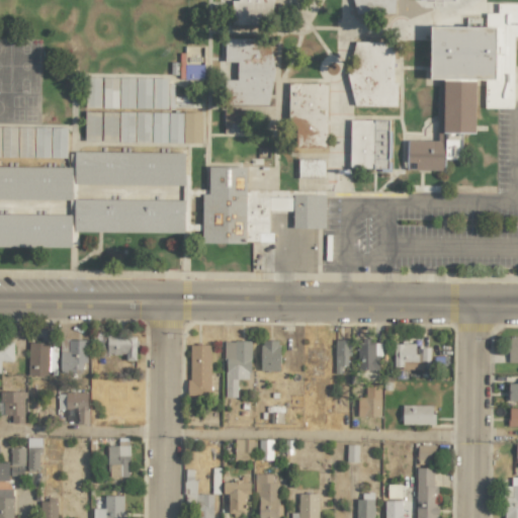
[(265,24),(265,14),(271,14),(271,0),(266,0),(237,0),(238,0),(231,0),(230,23),(265,24)]
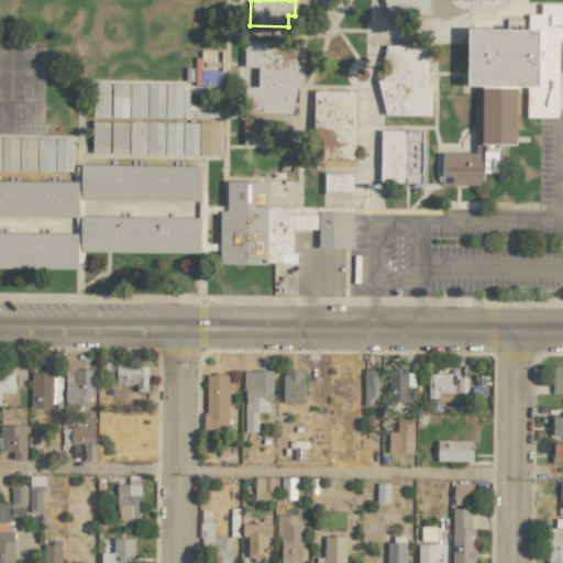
[(428,0),(382,0),(383,14),(429,15),(428,0)]
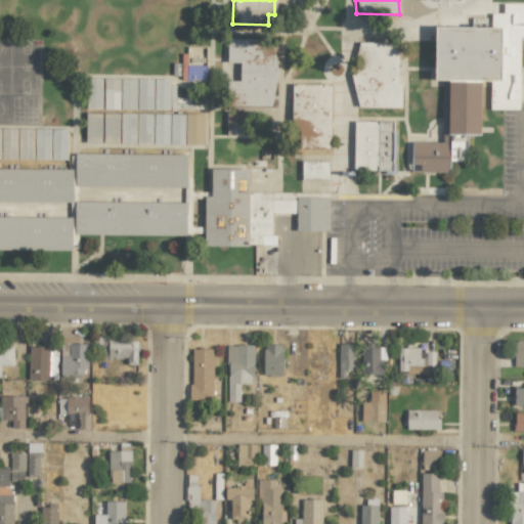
[(435,27),(435,80),(443,80),(442,142),(411,142),(410,164),(420,164),(420,172),(449,172),(449,134),(480,134),(480,81),(489,81),(489,110),(519,110),(519,36),(523,36),(523,3),(503,4),(503,13),(490,13),(490,27),(435,27)]
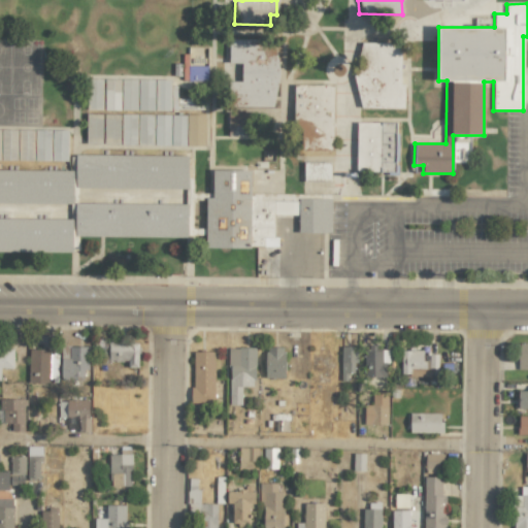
[(276,106),(277,40),(229,39),(229,63),(241,63),(241,81),(229,81),(228,106),(276,106)]
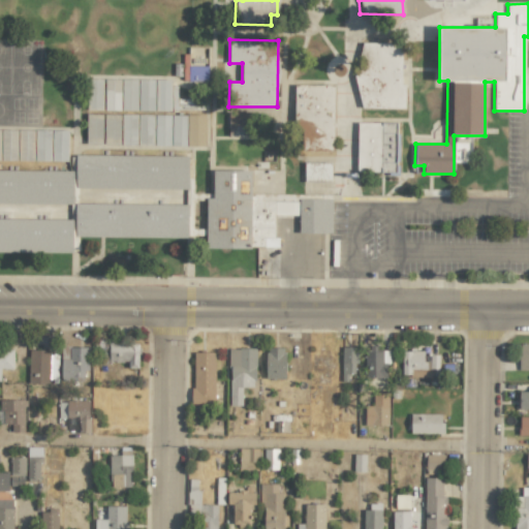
[(403,109),(402,42),(360,42),(360,73),(358,73),(358,109),(403,109)]
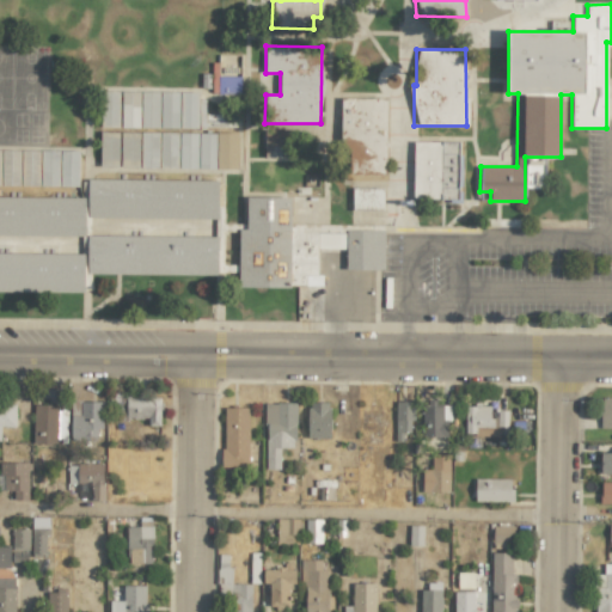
[(240,93),(242,75),(232,74),(232,65),(212,65),(212,93),(240,93)]
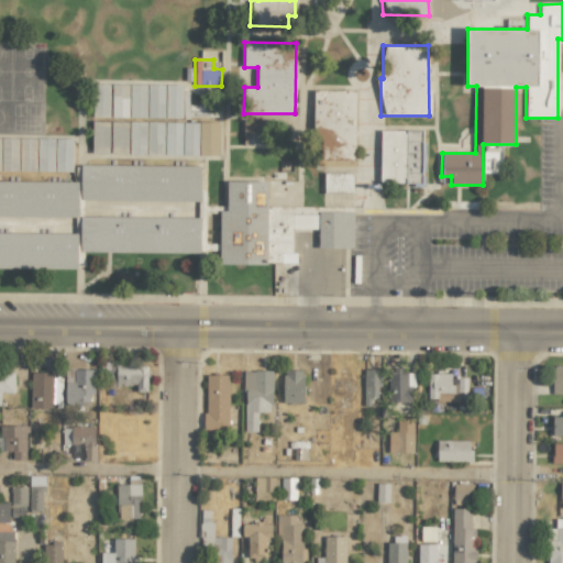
[(109,85),(92,84),(91,117),(109,118),(109,85)]
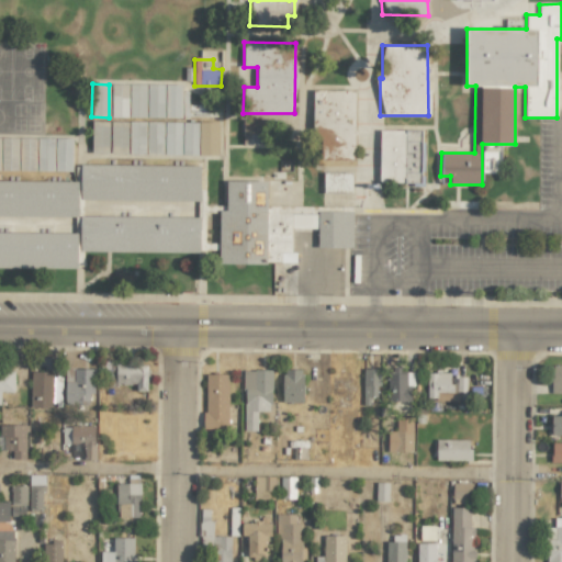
[(111,117),(127,116),(127,83),(111,85),(111,117)]
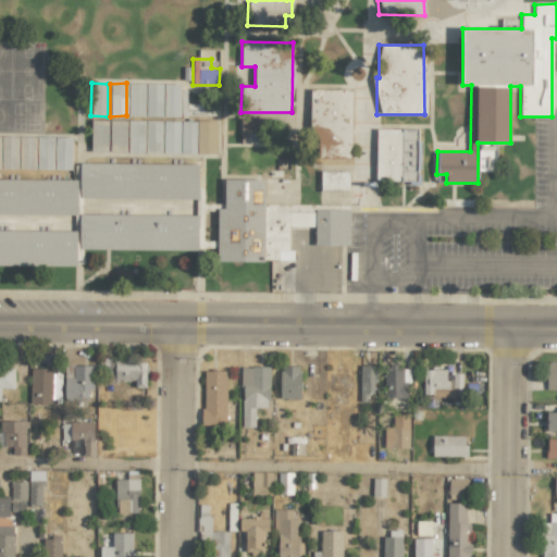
[(144,116),(145,84),(128,83),(127,116),(144,116)]
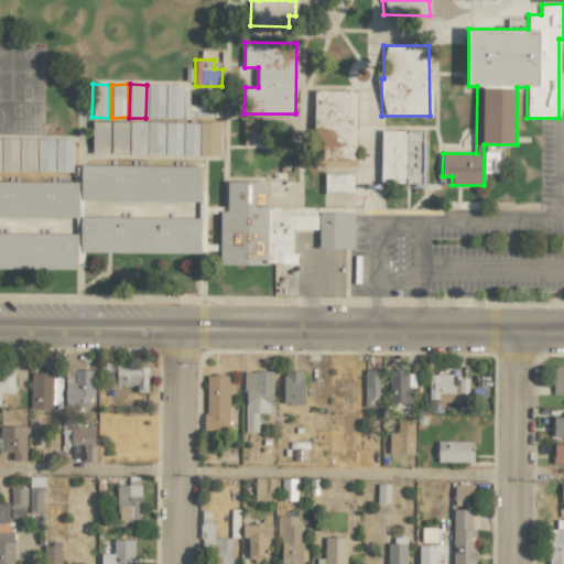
[(164,118),(164,85),(148,85),(148,118),(164,118)]
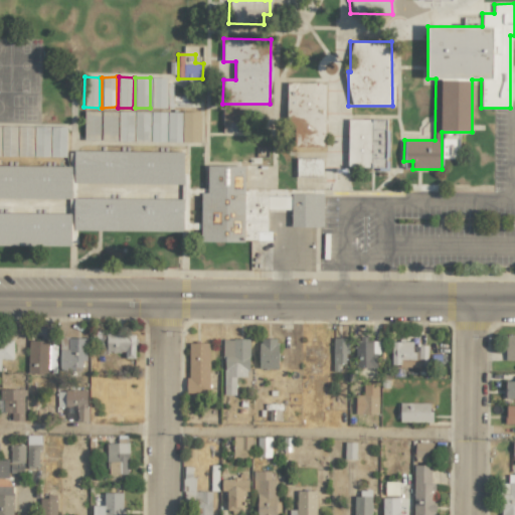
[(151,108),(165,108),(167,77),(152,77),(151,108)]
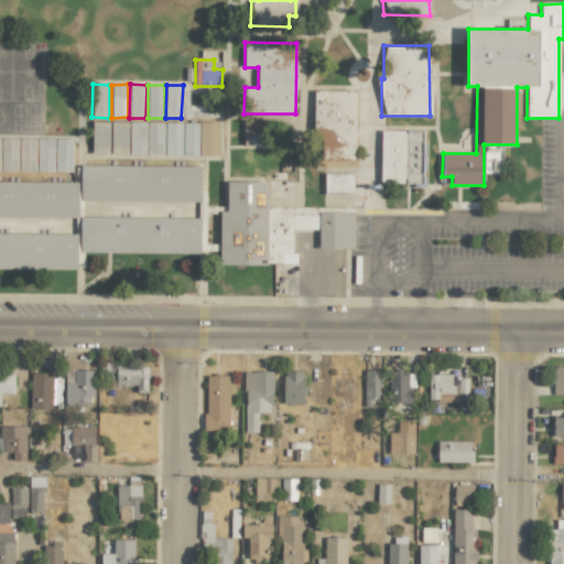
[(356,90),(316,90),(316,159),(356,160),(356,90)]
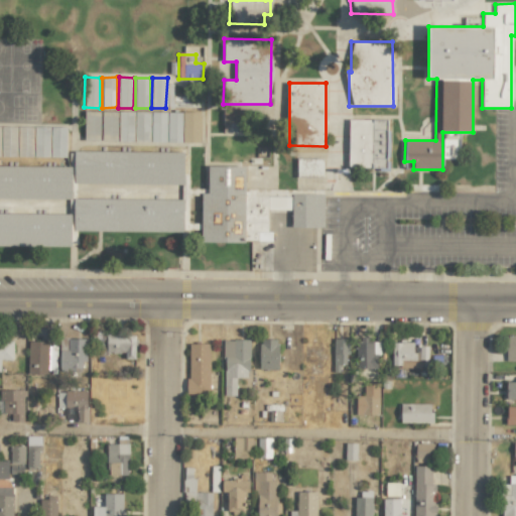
[(223,132),(251,133),(251,110),(223,110),(223,132)]
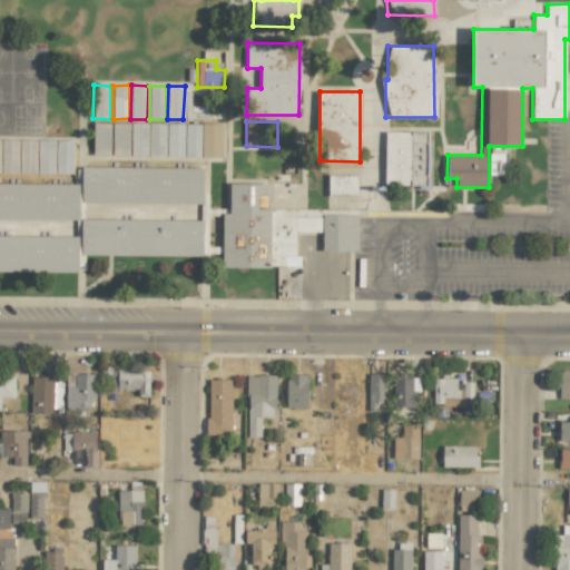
[(92,155),(109,155),(110,124),(94,123),(92,155)]
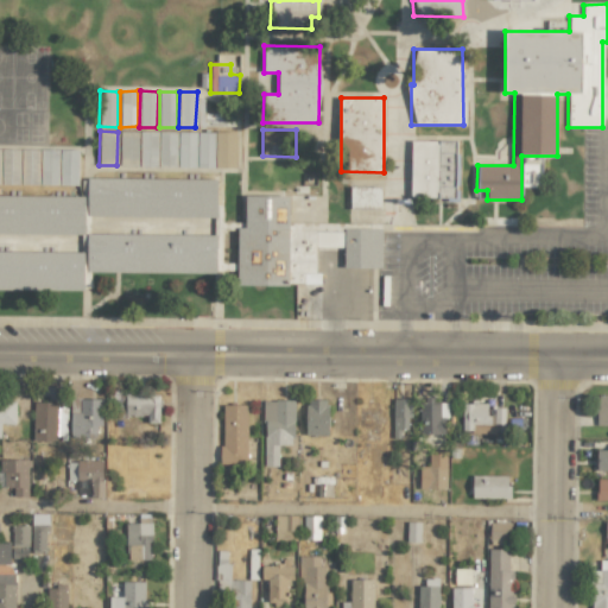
[(120,165),(138,165),(137,131),(119,132),(120,165)]
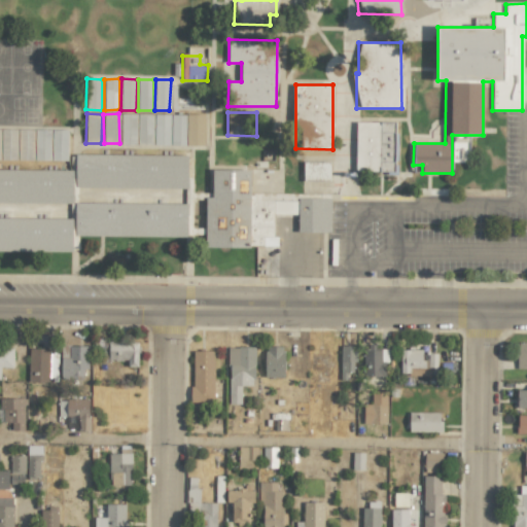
[(136,143),(136,113),(120,114),(120,143),(136,143)]
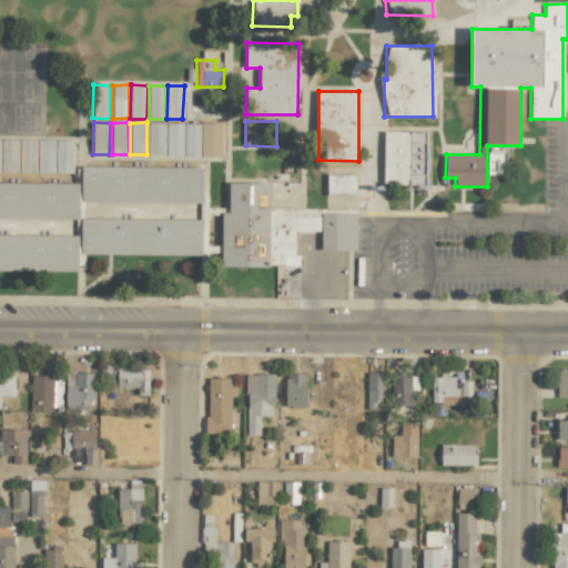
[(148,154),(164,154),(165,123),(149,123),(148,154)]
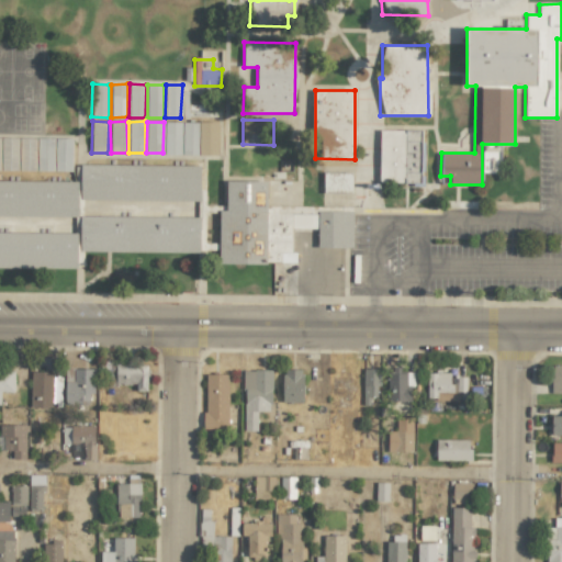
[(217,123),(165,122),(164,155),(217,156),(217,123)]
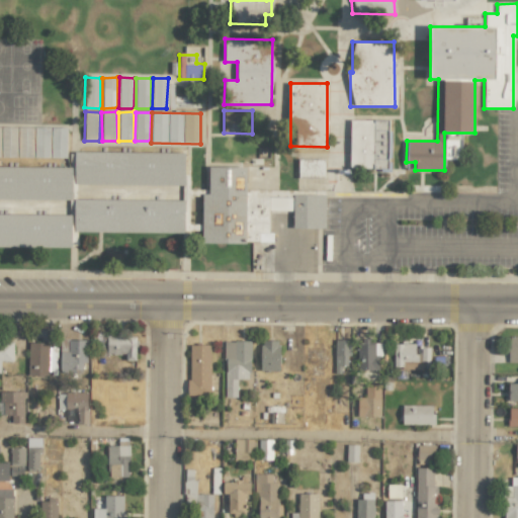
[(350,119),(349,169),(390,170),(391,120),(350,119)]
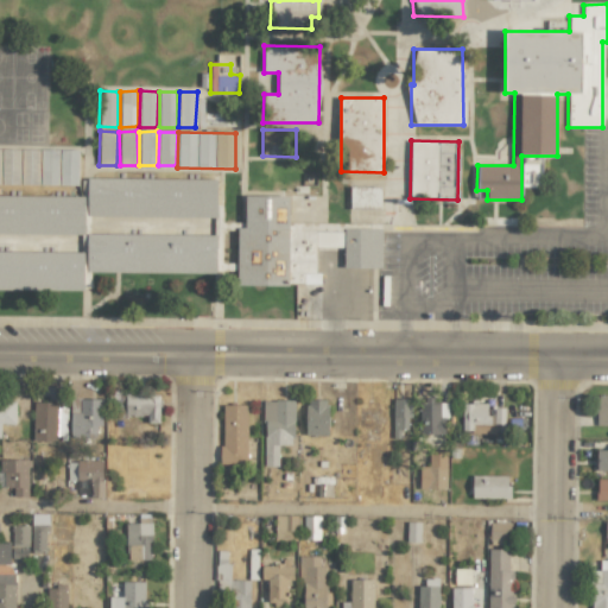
[(19,149),(1,149),(0,184),(19,185),(19,149)]
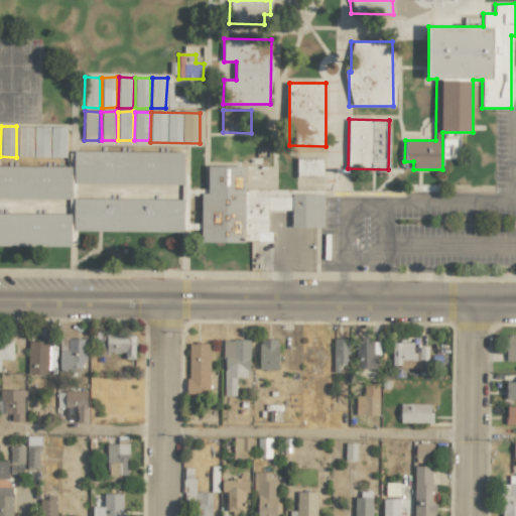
[(32,156),(33,127),(17,126),(17,156),(32,156)]
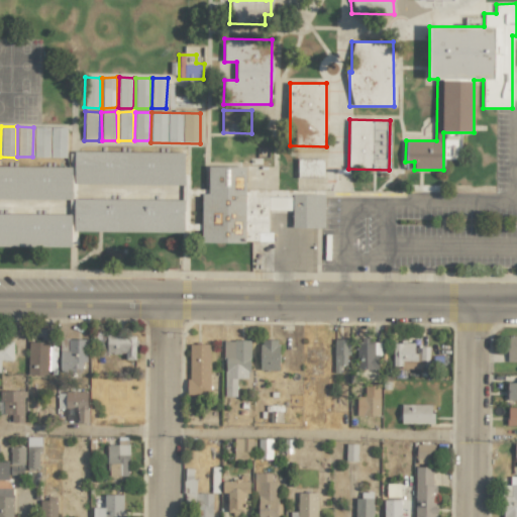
[(33,157),(48,158),(49,127),(34,126),(33,157)]
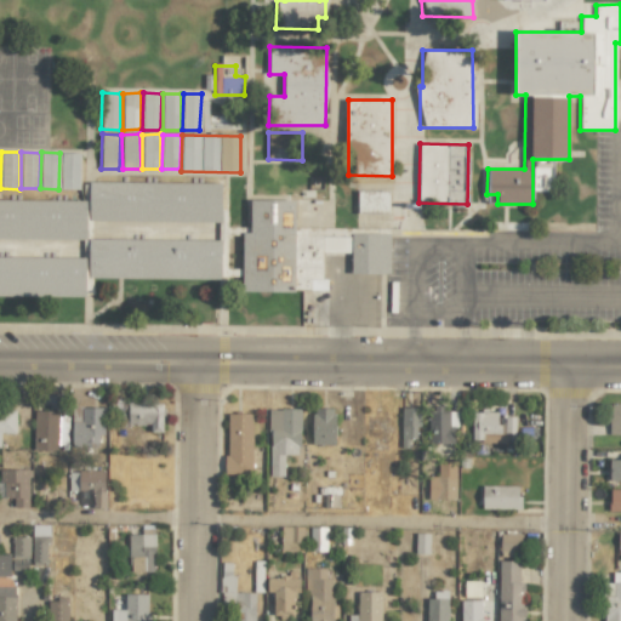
[(80,153),(61,153),(61,188),(79,189),(80,153)]
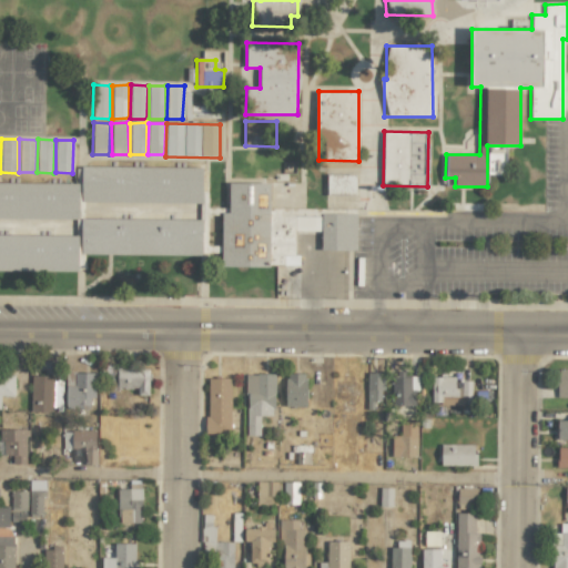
[(80,202),(202,203),(202,168),(81,165),(80,202)]
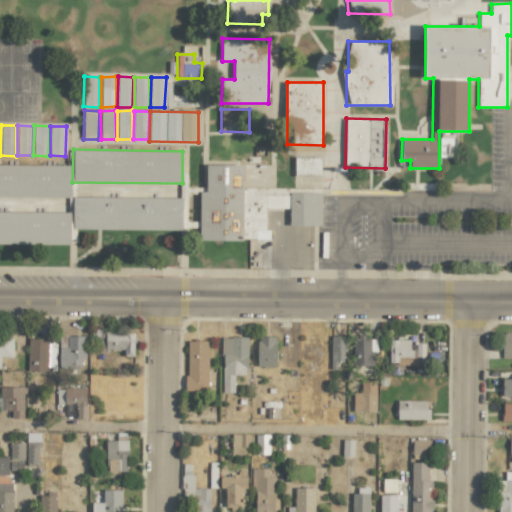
[(320,157),(295,157),(295,175),(320,175),(320,157)]
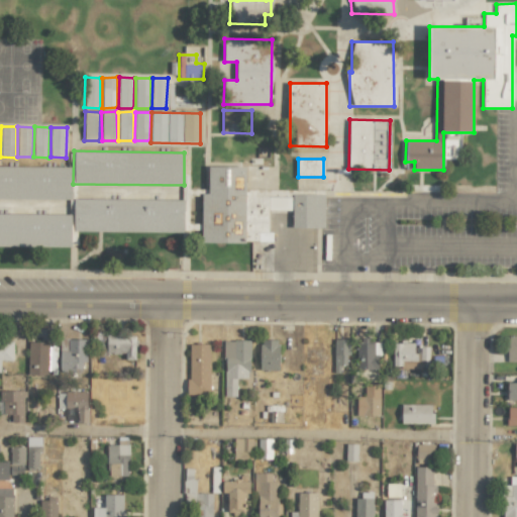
[(0,166),(0,198),(72,200),(72,168),(0,166)]
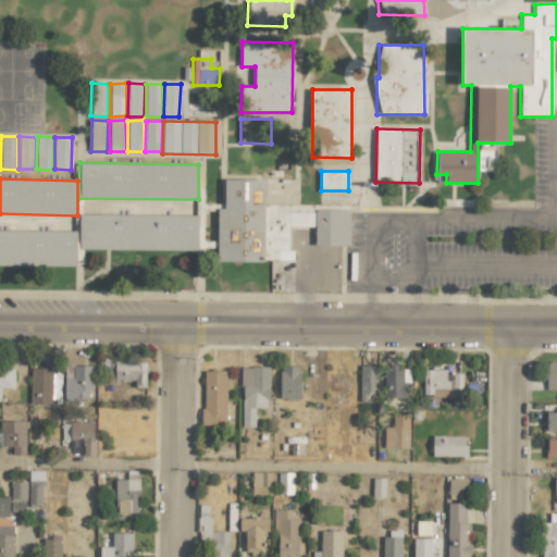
[(217,261),(293,261),(293,250),(288,250),(288,226),(314,226),(314,245),(348,246),(349,207),(264,206),(264,180),(224,180),(224,209),(217,209),(217,261)]
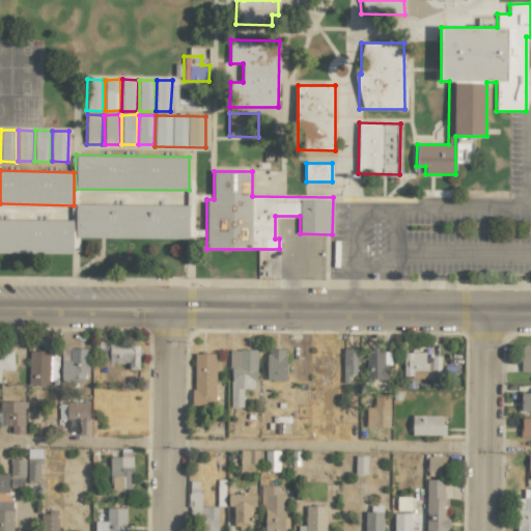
[(0,253),(73,254),(73,220),(0,219),(0,253)]
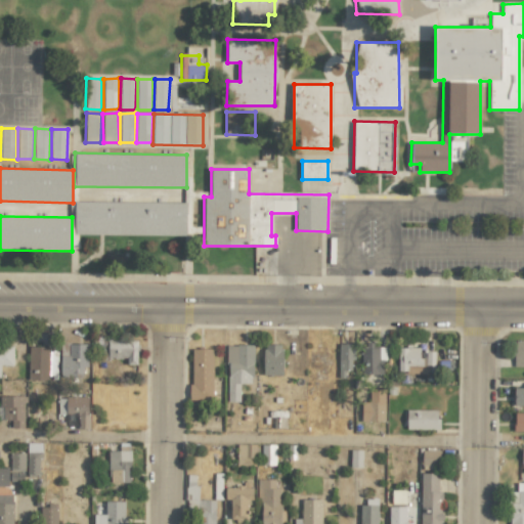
[(93,360),(106,360),(106,337),(93,337),(93,360)]
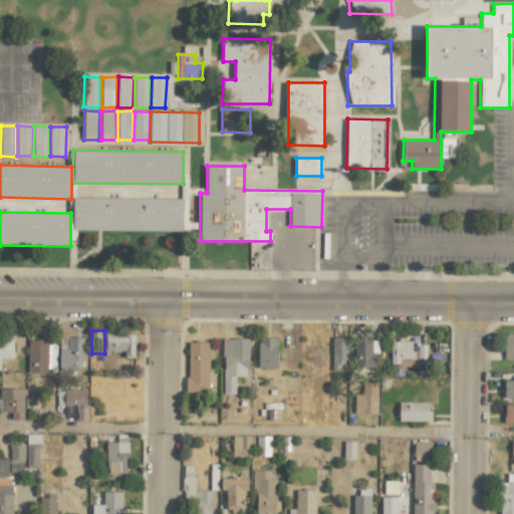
[(105,333),(106,352),(123,351),(124,358),(135,357),(134,332),(105,333)]
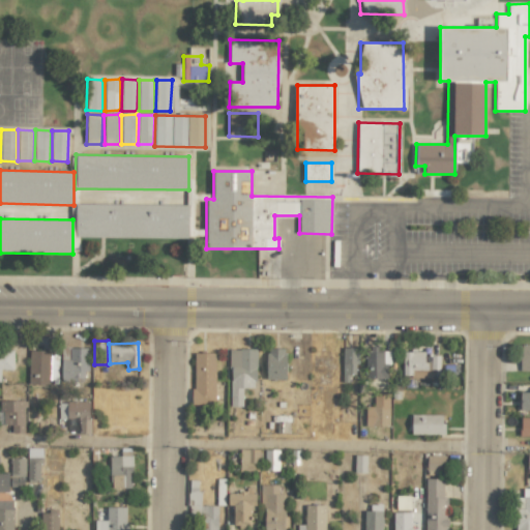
[(520,371),(529,371),(529,344),(520,344),(520,371)]
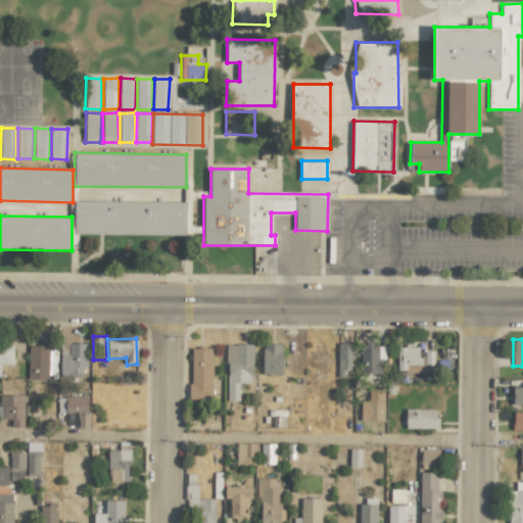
[(60,376),(82,376),(82,367),(88,367),(87,343),(60,343),(60,376)]
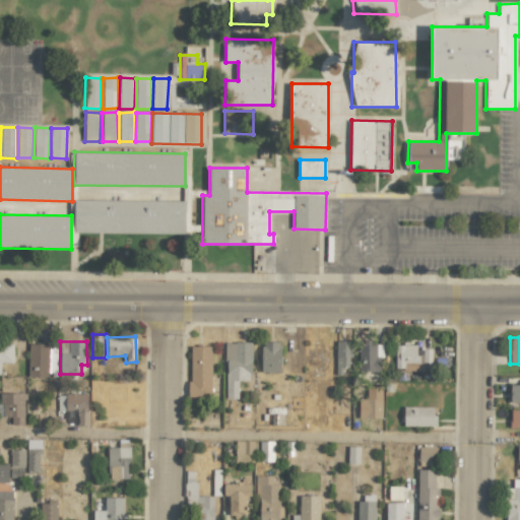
[(336,341),(335,375),(342,375),(342,367),(349,368),(350,341),(336,341)]
